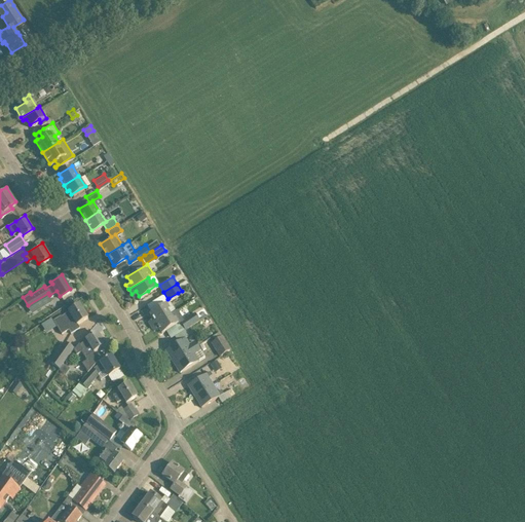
[(152,317),(147,320),(150,324),(169,312),(175,308),(169,298),(167,299),(149,311),(152,317)]
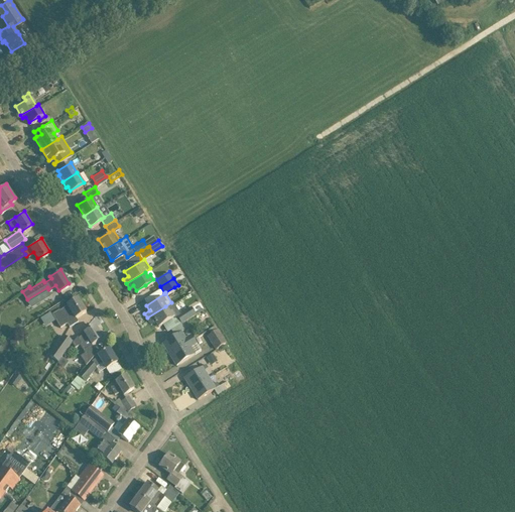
[(66,302),(67,303),(58,308),(58,307),(51,311),(59,325),(67,321),(69,326),(77,321),(75,315),(85,309),(77,295),(66,302)]
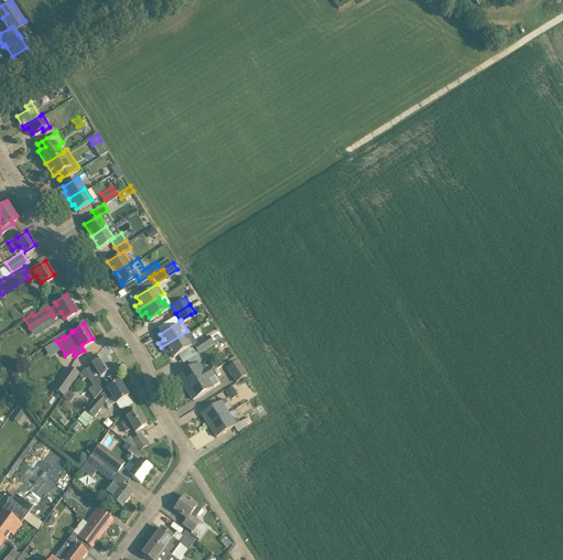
[(181,335),(161,347),(164,353),(169,350),(173,355),(177,352),(182,348),(190,344),(193,343),(196,341),(190,330),(187,331),(181,335)]
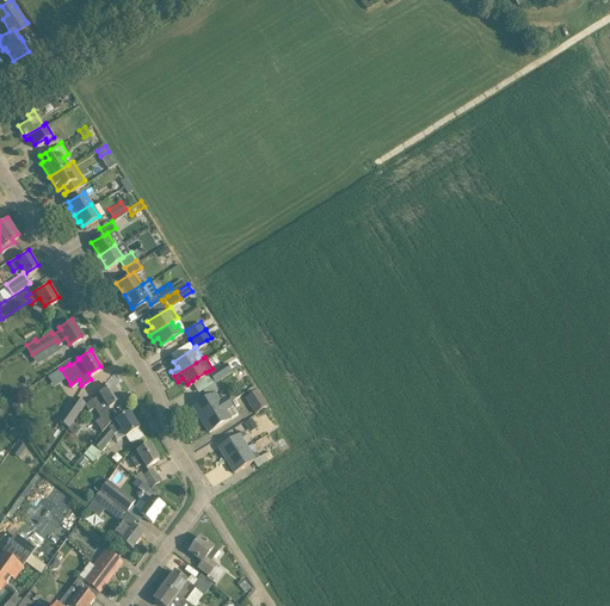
[(213,369),(209,371),(214,379),(232,369),(227,362),(226,360),(213,369)]
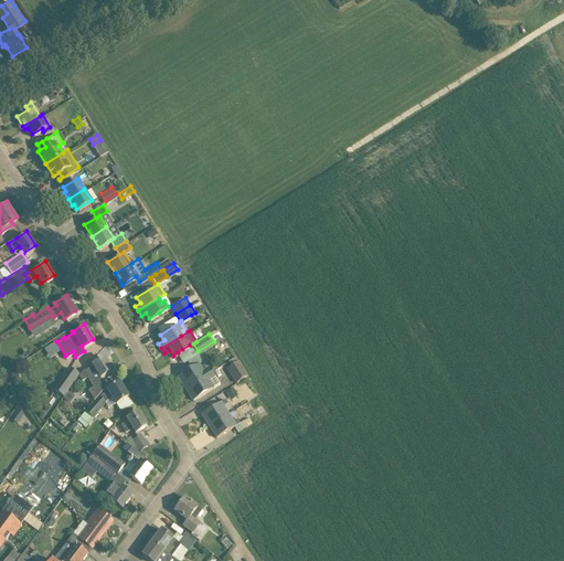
[(178,373),(184,385),(211,369),(209,364),(202,369),(198,361),(202,358),(198,351),(187,359),(191,366),(178,373)]
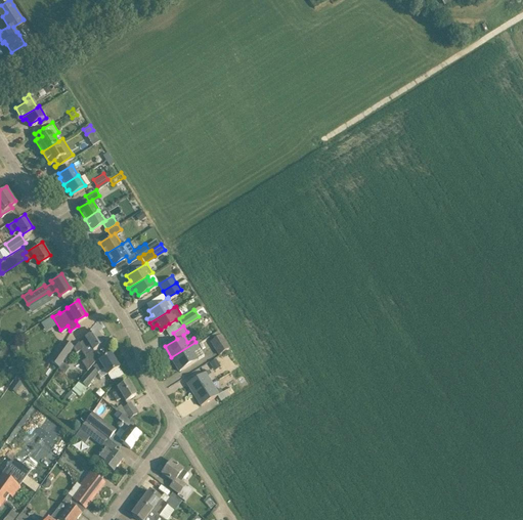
[(79,339),(73,346),(76,351),(80,348),(83,353),(84,352),(86,356),(81,359),(86,367),(97,356),(92,348),(94,346),(103,341),(96,329),(85,336),(80,340),(79,339)]
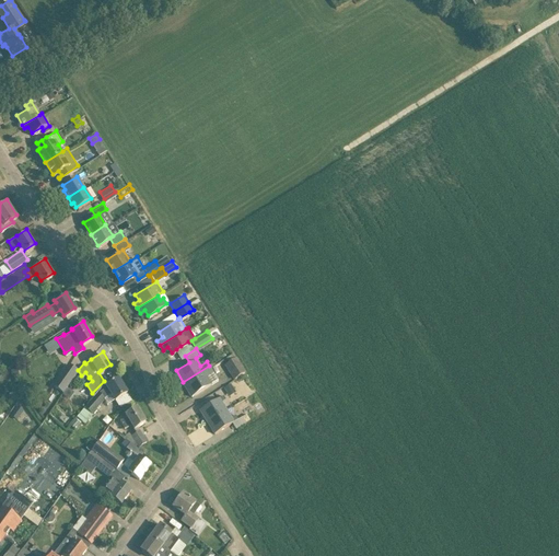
[(228,360),(223,362),(233,377),(245,369),(235,355),(228,360)]
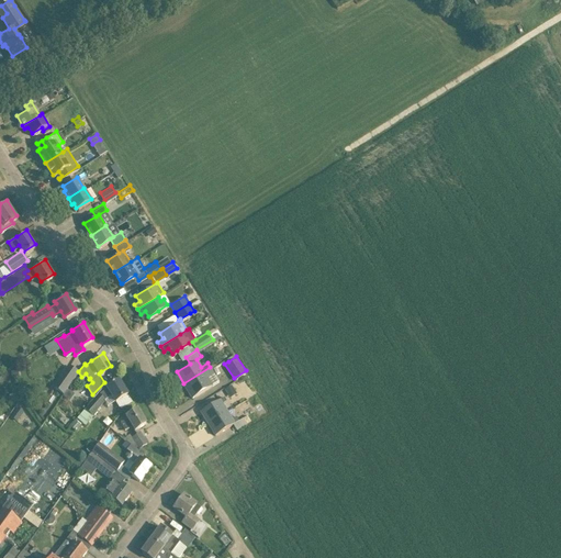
[(54,384),(63,391),(78,369),(68,363),(54,384)]
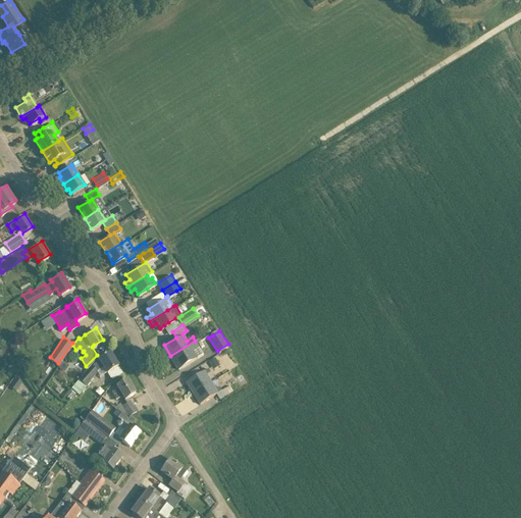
[(195,341),(170,356),(177,367),(196,356),(202,352),(198,346),(195,341)]
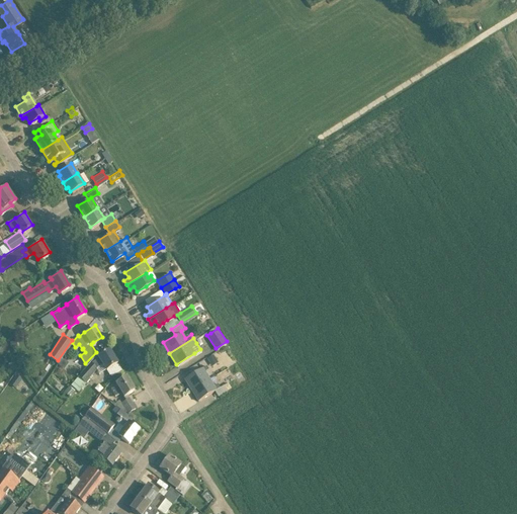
[(78,374),(70,383),(73,386),(81,376),(85,380),(89,375),(88,374),(93,369),(95,367),(98,372),(105,367),(106,367),(116,361),(117,360),(108,347),(100,353),(97,354),(98,355),(91,360),(91,359),(87,363),(78,374)]
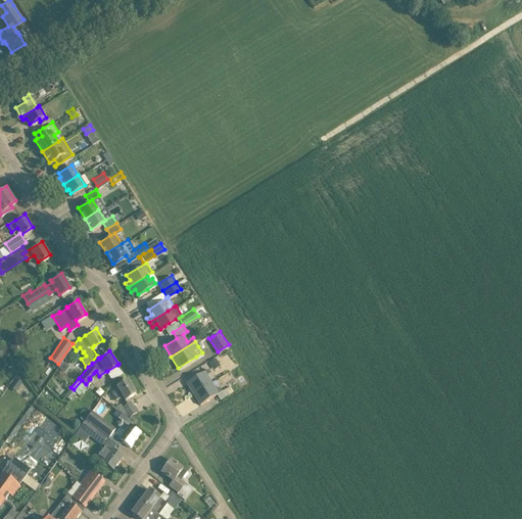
[(215,366),(220,363),(216,356),(210,359),(215,366)]
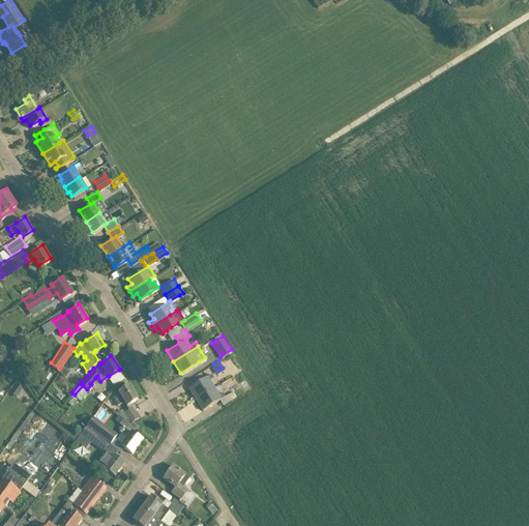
[(195,391),(197,396),(213,385),(209,379),(207,375),(206,374),(188,385),(193,392),(195,391)]
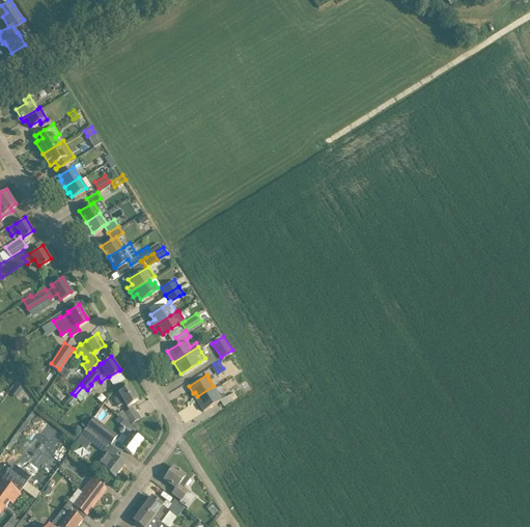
[(119,393),(113,397),(116,404),(123,399),(127,404),(137,397),(129,384),(118,391),(119,393)]
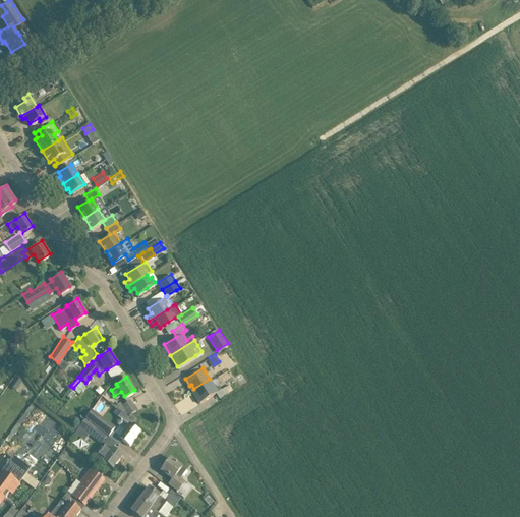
[(210,379),(193,389),(195,393),(194,394),(198,401),(217,390),(215,387),(210,379)]
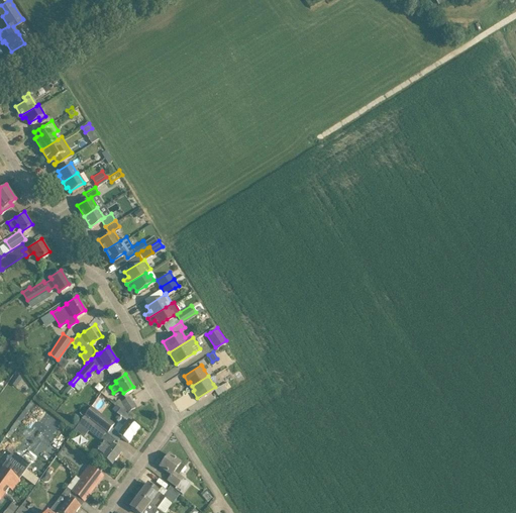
[(128,395),(120,400),(127,410),(135,404),(132,399),(131,400),(128,395)]
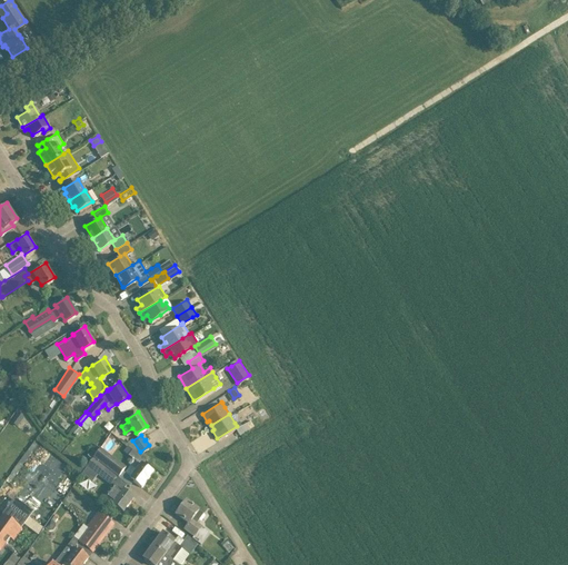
[(96,450),(92,455),(118,475),(122,468),(123,467),(105,453),(107,450),(100,446),(96,450)]
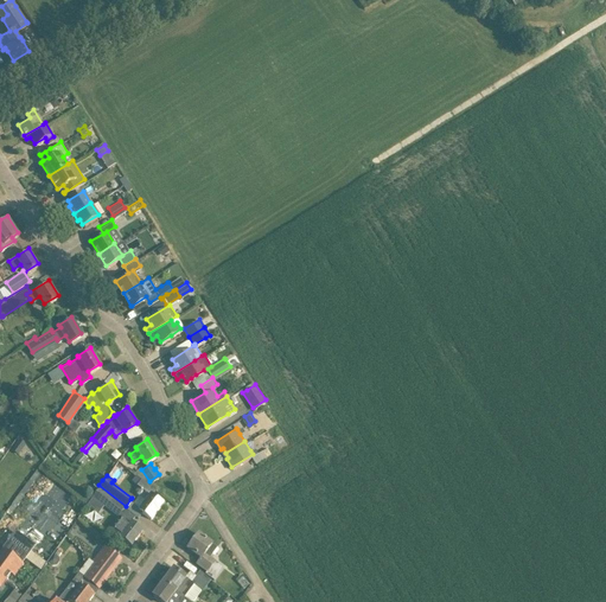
[(138,493),(132,500),(139,506),(138,507),(151,517),(161,501),(140,485),(135,491),(138,493)]
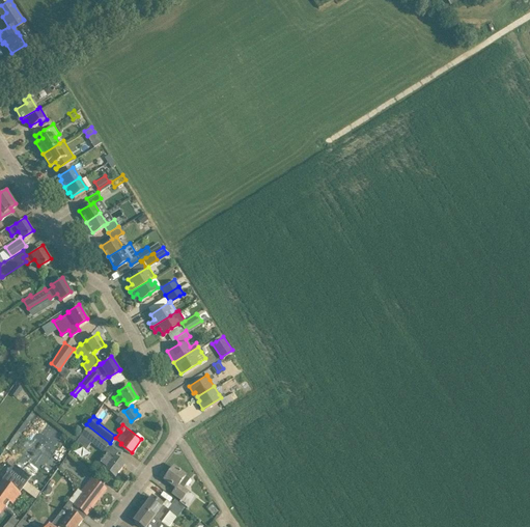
[(86,426),(81,433),(87,437),(88,439),(103,448),(107,443),(94,433),(86,426)]
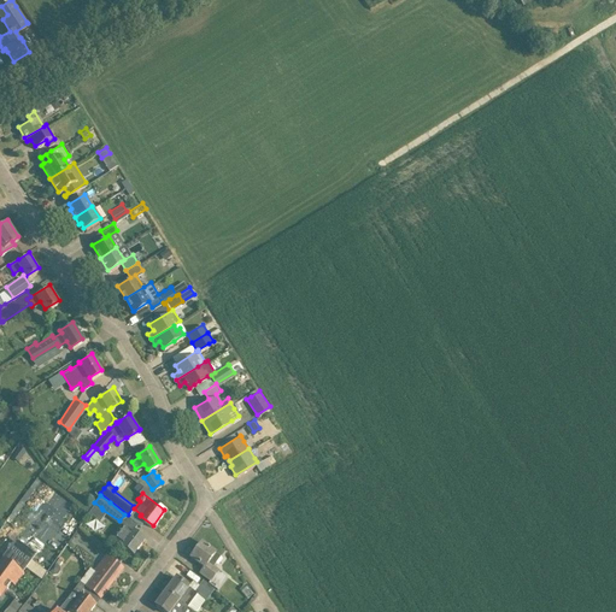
[(121,522),(111,535),(121,543),(121,542),(133,551),(144,536),(133,528),(132,529),(121,522)]
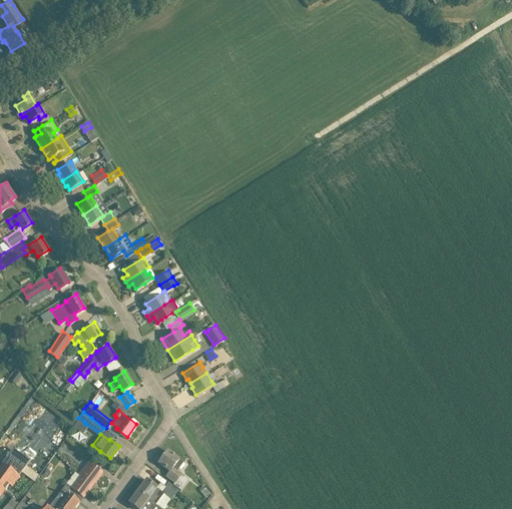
[(172,482),(179,487),(187,477),(172,465),(178,457),(167,449),(158,461),(169,469),(165,474),(174,480),(172,482)]
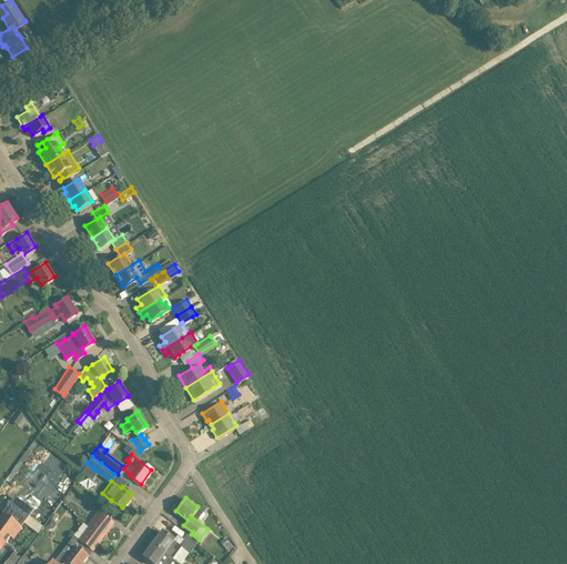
[(0,547),(9,534),(12,536),(19,527),(21,525),(20,524),(29,513),(28,512),(10,499),(1,510),(2,511),(0,514),(0,547)]
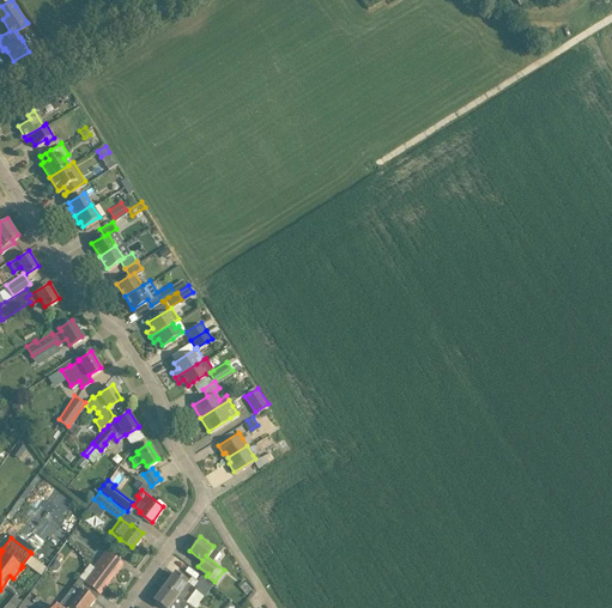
[(79,575),(73,582),(94,597),(121,561),(104,549),(94,565),(96,566),(85,581),(79,575)]
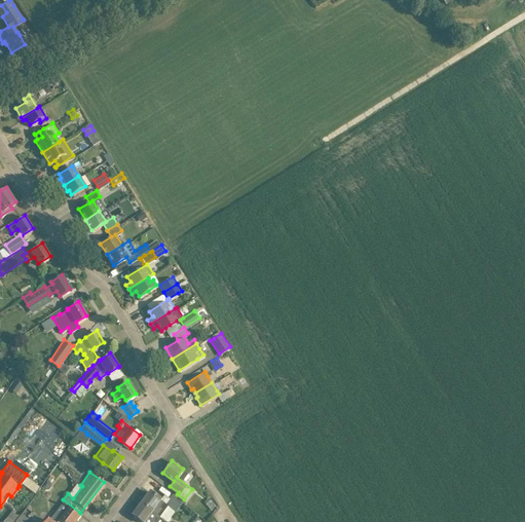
[(149,490),(140,501),(158,515),(166,505),(174,509),(175,510),(175,509),(177,507),(179,505),(182,499),(173,492),(172,493),(165,501),(160,497),(149,490)]
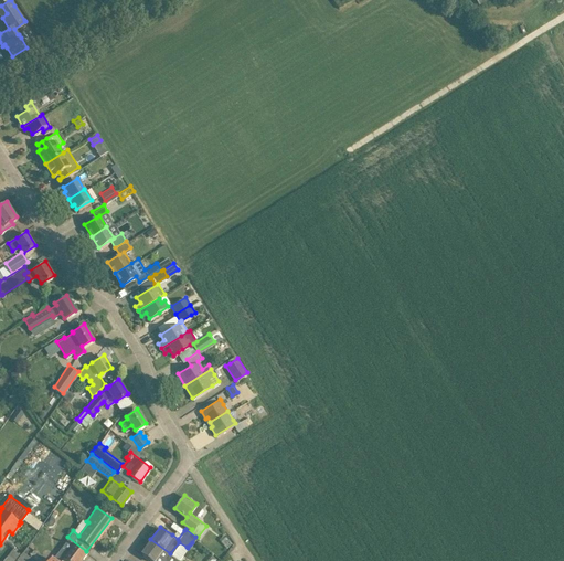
[(67,537),(52,558),(51,557),(48,560),(78,560),(86,551),(67,537)]
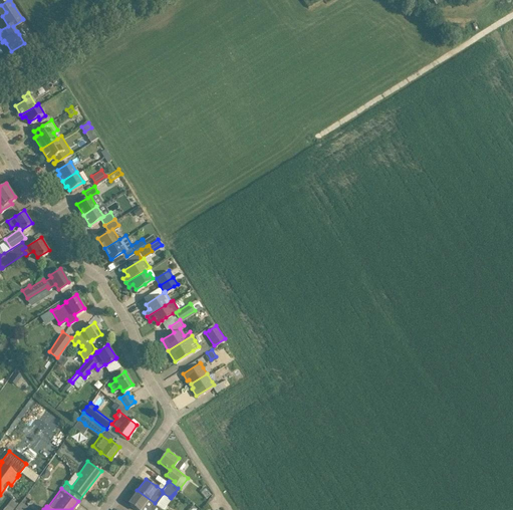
[(137,490),(129,502),(140,509),(150,509),(155,503),(137,490)]
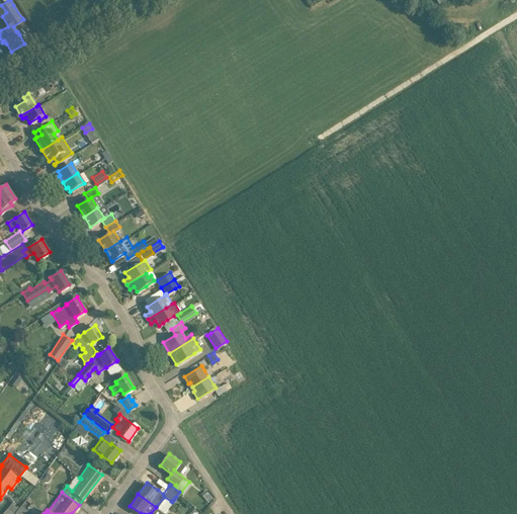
[(9,513),(11,513),(17,505),(11,501),(5,511),(9,513)]
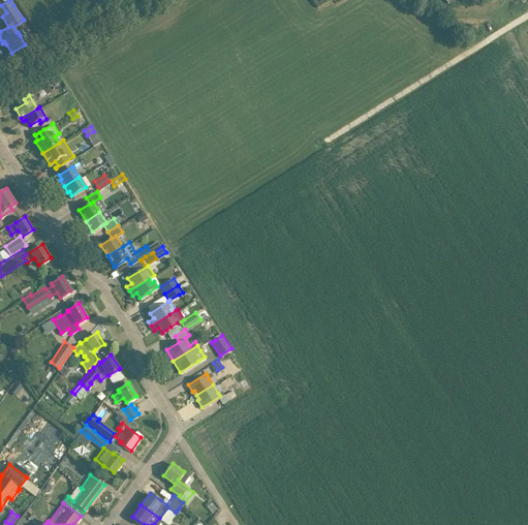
[(19,524),(23,524),(27,521),(28,520),(21,515),(16,522),(19,524)]
